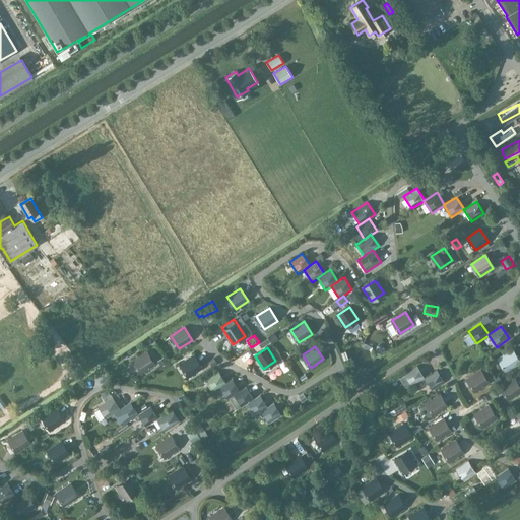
[(507,371),(519,363),(511,349),(499,359),(507,371)]
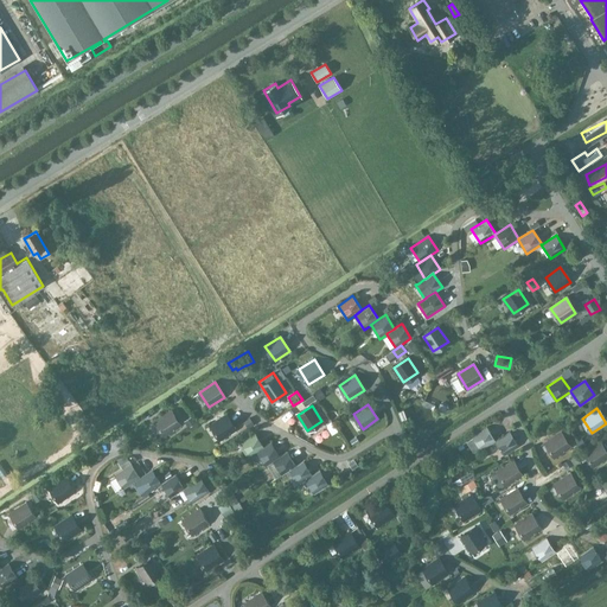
[(165,435),(179,426),(170,411),(155,421),(165,435)]
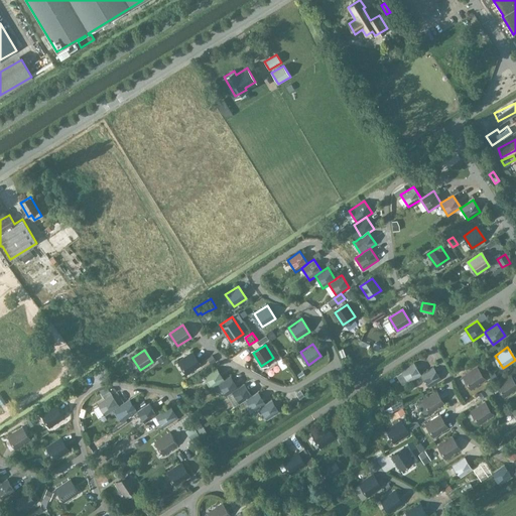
[(187,374),(200,365),(191,353),(179,361),(187,374)]
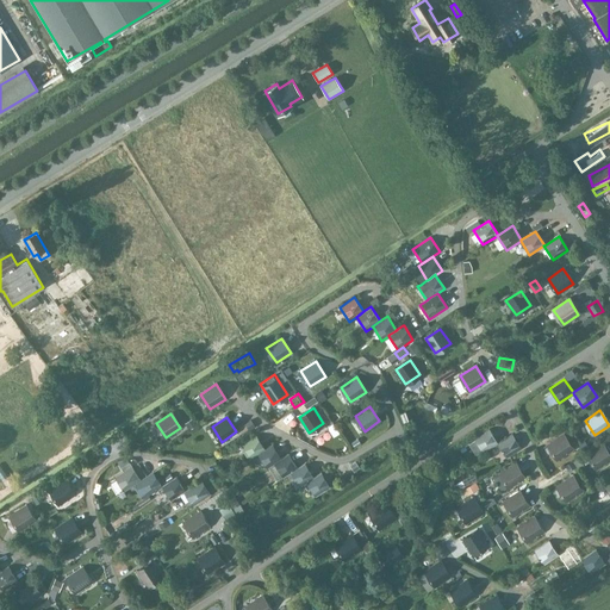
[(185,423),(190,430),(197,424),(192,418),(185,423)]
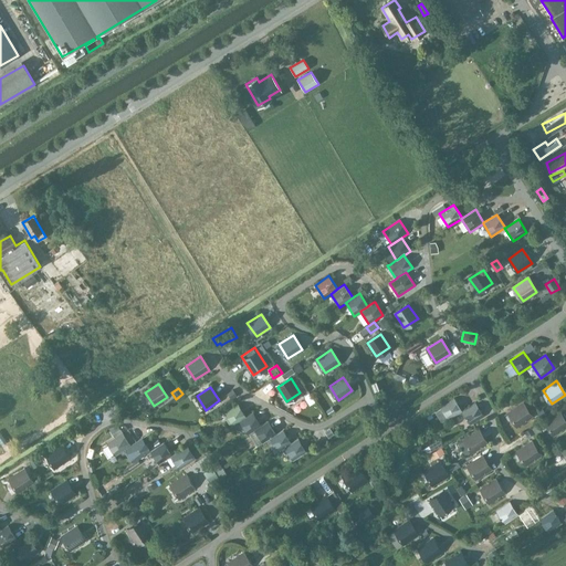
[(462,411),(453,398),(439,407),(441,408),(435,412),(440,422),(447,418),(448,420),(461,411),(462,411)]
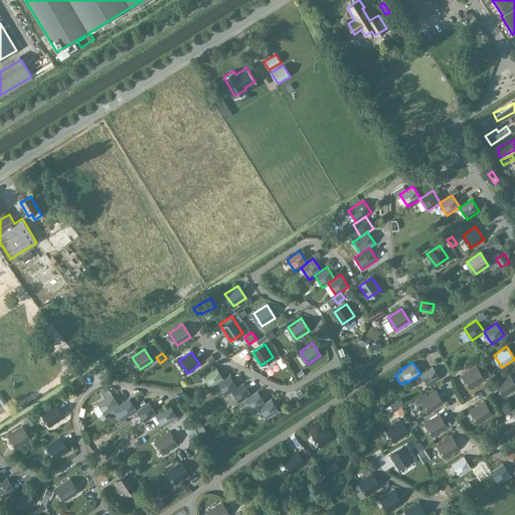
[(419,374),(427,386),(440,378),(433,366),(420,374),(419,374)]
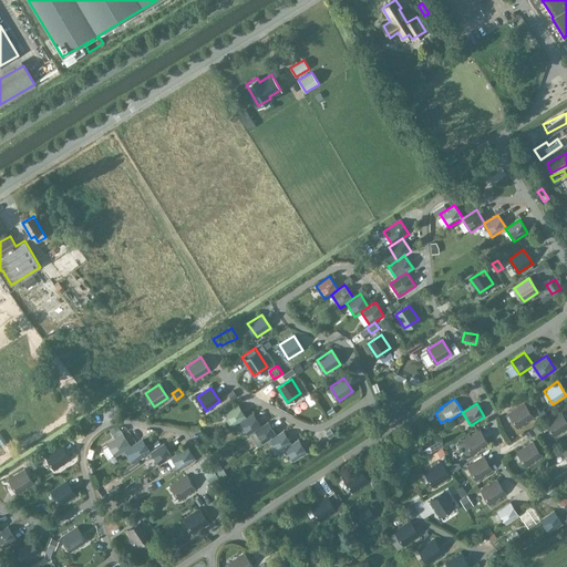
[(247,418),(238,404),(224,413),(233,426),(239,422),(247,418)]
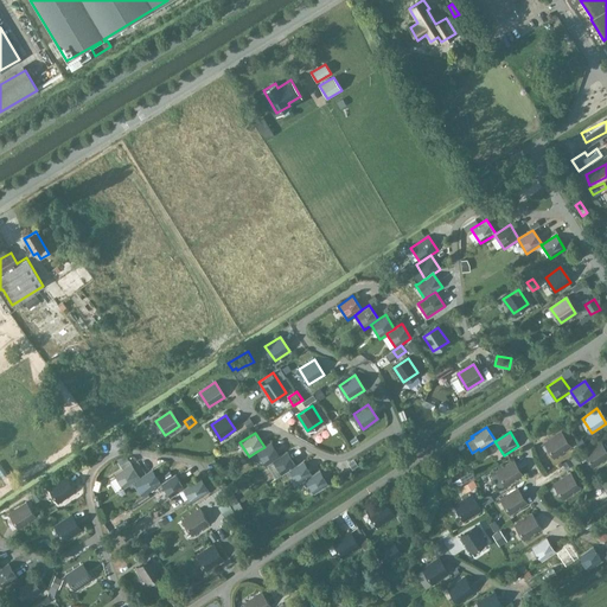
[(555,457),(569,447),(560,433),(545,442),(555,457)]
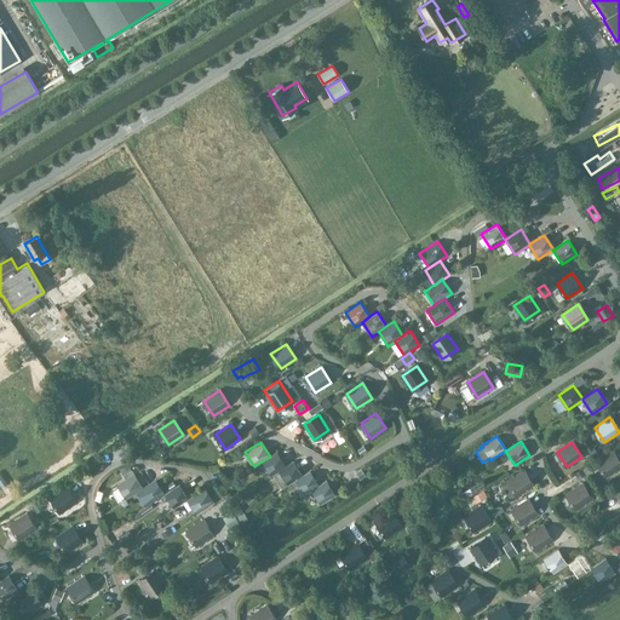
[(286,466),(286,465),(276,452),(270,457),(262,461),(271,476),(279,471),(286,466)]
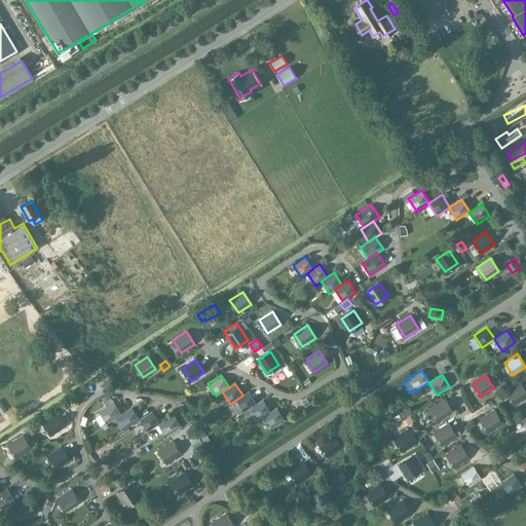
[(515,404),(525,396),(525,392),(519,383),(506,391),(515,404)]
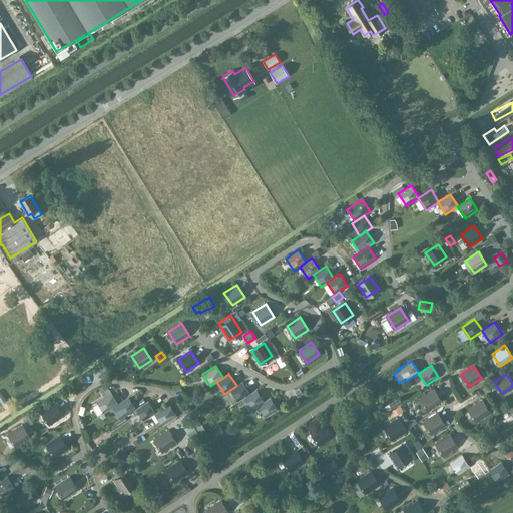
[(250,393),(242,381),(236,385),(236,386),(230,390),(237,402),(243,398),(250,393)]
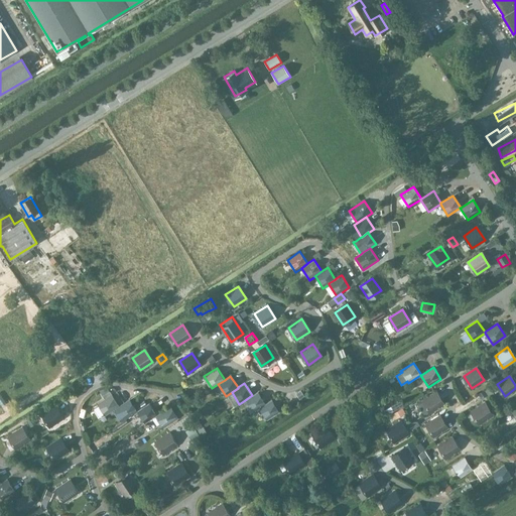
[(495,394),(489,386),(484,389),(489,398),(495,394)]
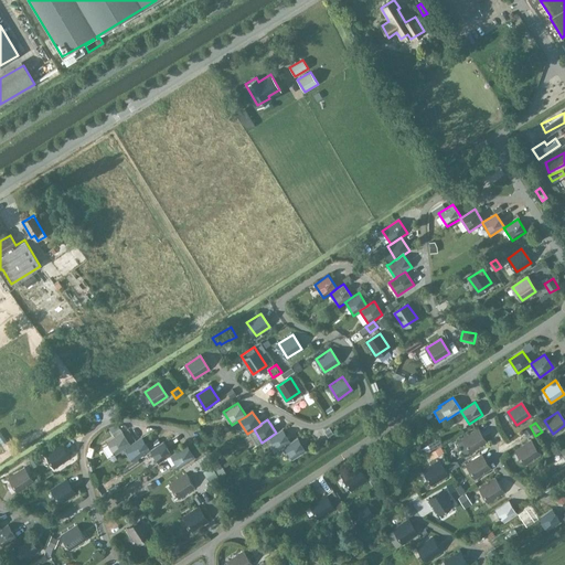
[(128,446),(130,445),(120,428),(113,434),(114,436),(103,444),(112,457),(128,447),(128,446)]
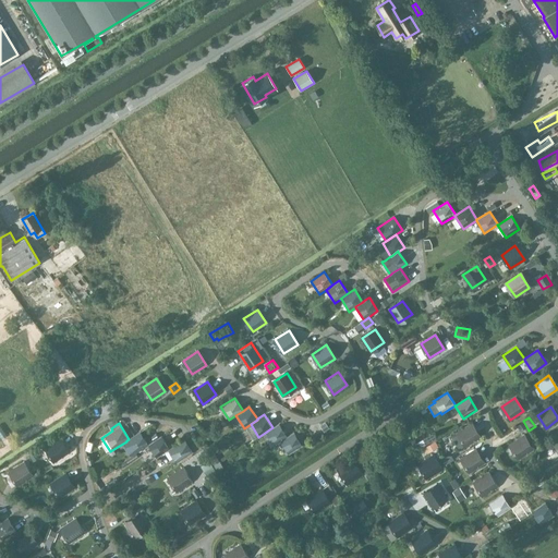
[(287,436),(279,423),(273,427),(265,433),(274,446),(280,441),(287,436)]
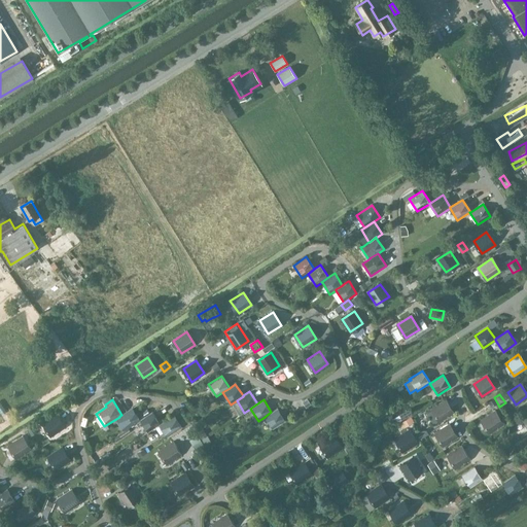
[(440,421),(453,413),(445,400),(431,409),(440,421)]
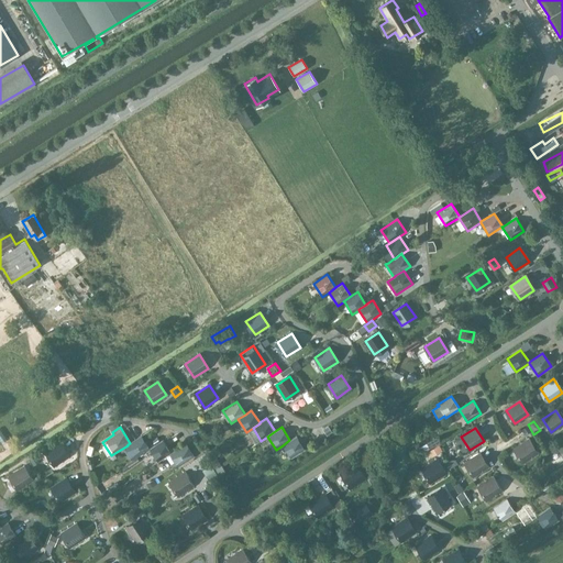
[(150,449),(150,448),(141,435),(130,443),(128,444),(128,445),(136,457),(150,449)]
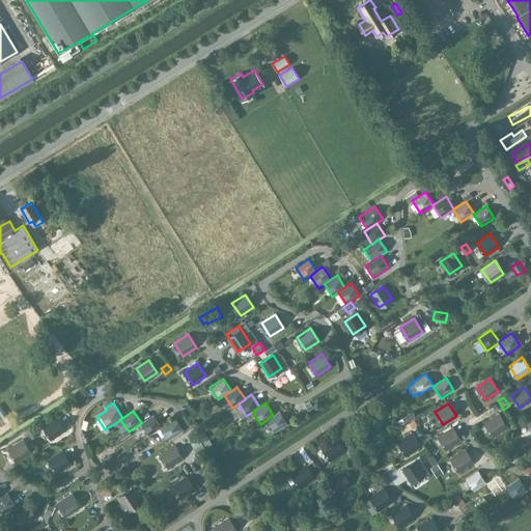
[(267,420),(275,432),(287,424),(280,411),(273,415),(267,420)]
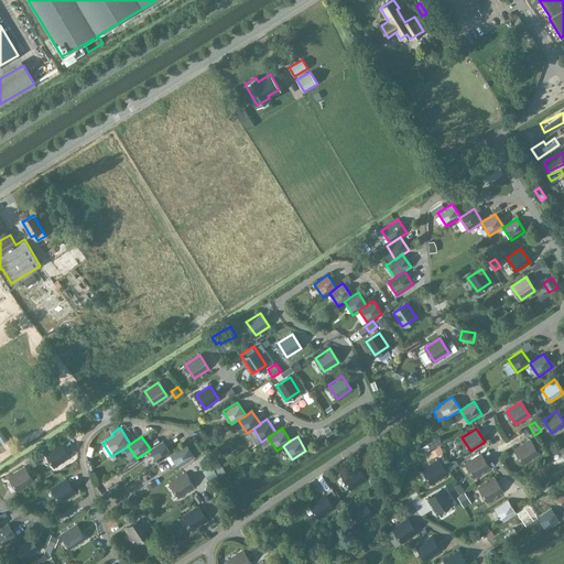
[(172,454),(172,453),(163,441),(150,448),(150,449),(158,463),(171,454),(172,454)]
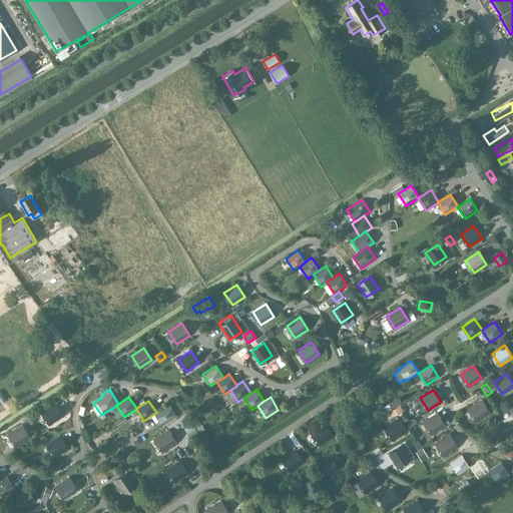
[(477,421),(489,413),(481,401),(469,409),(477,421)]
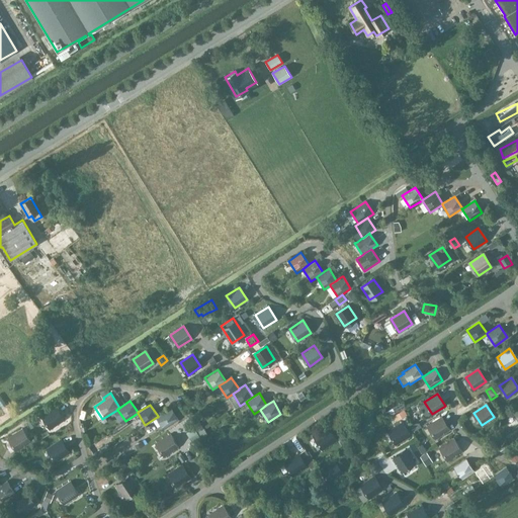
[(51,428),(63,420),(55,408),(41,416),(51,428)]
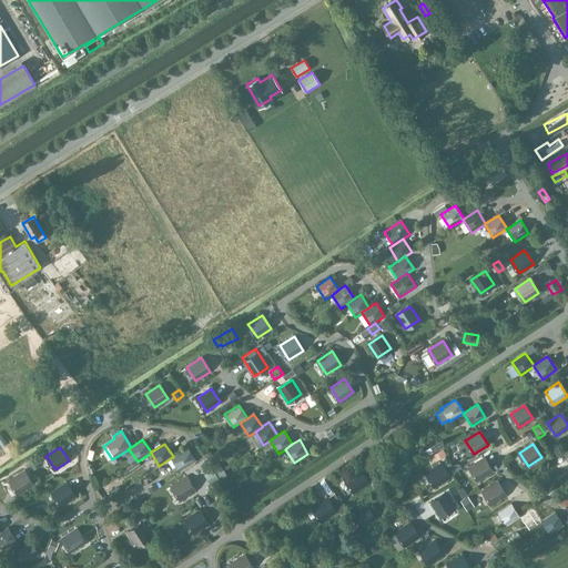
[(172,457),(181,470),(195,462),(186,448),(173,456),(173,457),(172,457)]
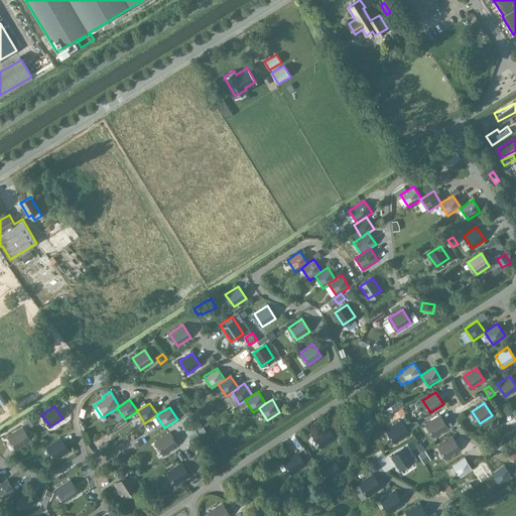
[(386,412),(388,420),(404,415),(402,407),(386,412)]
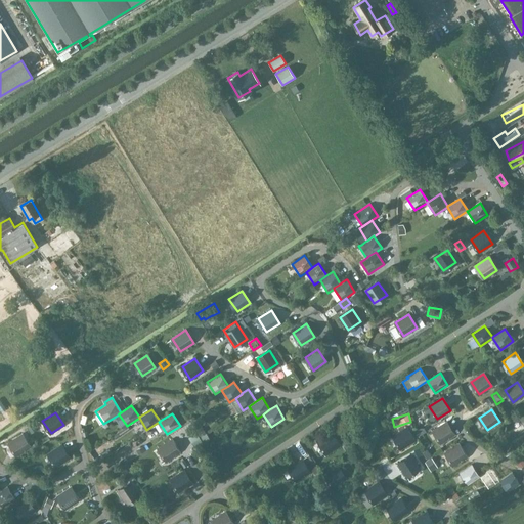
[(441,443),(453,435),(445,422),(433,431),(441,443)]
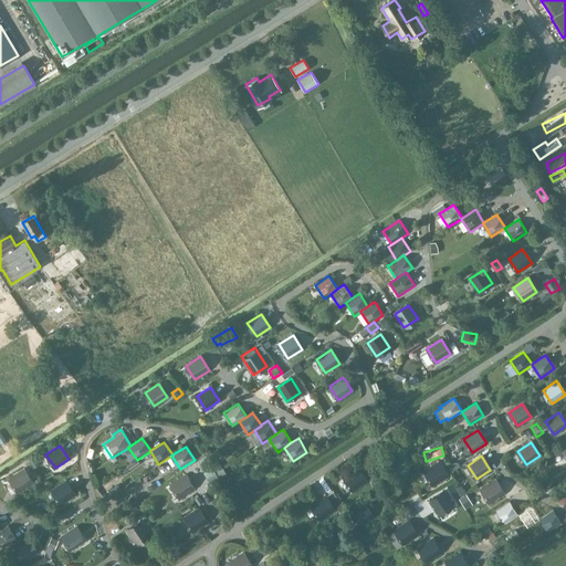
[(215,471),(222,468),(218,459),(211,462),(215,471)]
